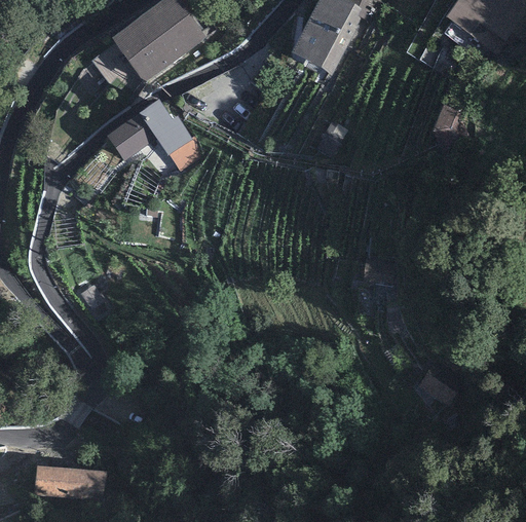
[(205,36),(178,0),(163,0),(112,39),(144,82),(205,36)]
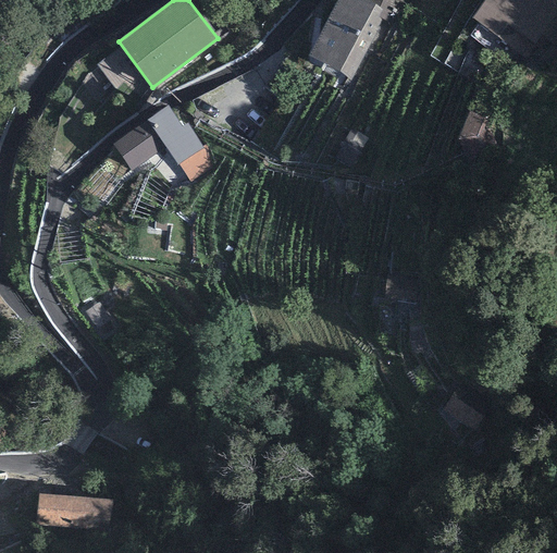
[(336,0),(309,54),(351,78),(382,16),(391,21),(396,0),(336,0)]
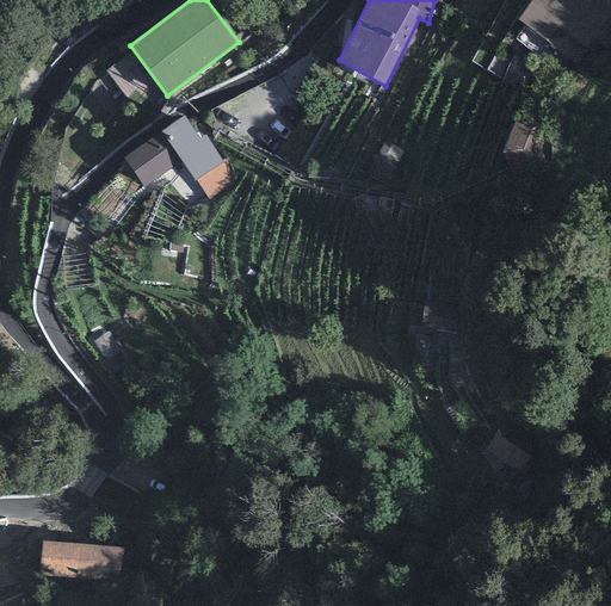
[(531,0),(518,20),(578,61),(587,48),(604,59),(610,48),(610,0),(531,0)]
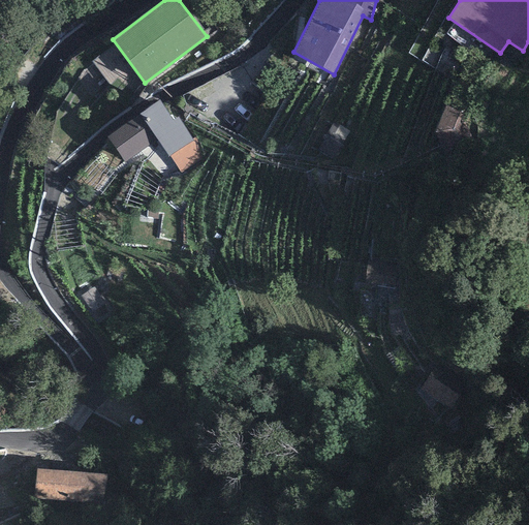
[(159,99),(107,135),(124,159),(156,136),(168,155),(170,153),(193,137),(192,136),(177,115),(173,118),(159,99)]
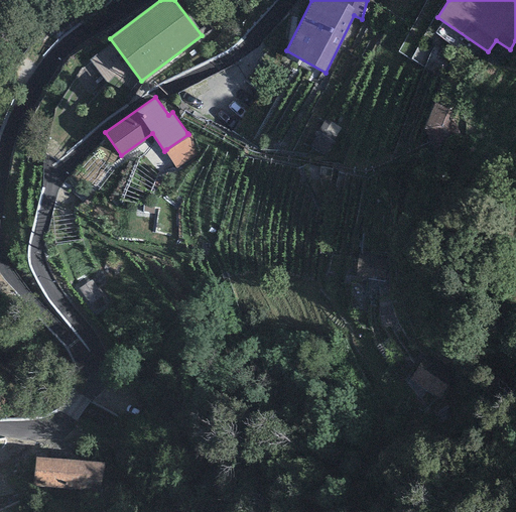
[(189,131),(187,133),(188,134),(166,149),(178,165),(196,151),(192,136),(189,131)]
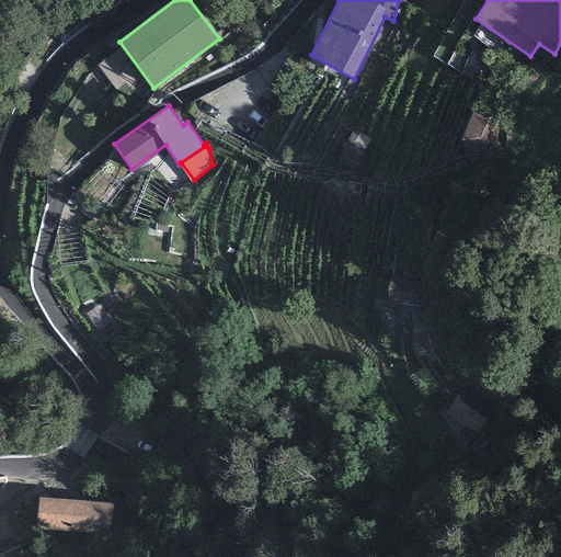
[(100,302),(87,310),(99,328),(112,319),(100,302)]
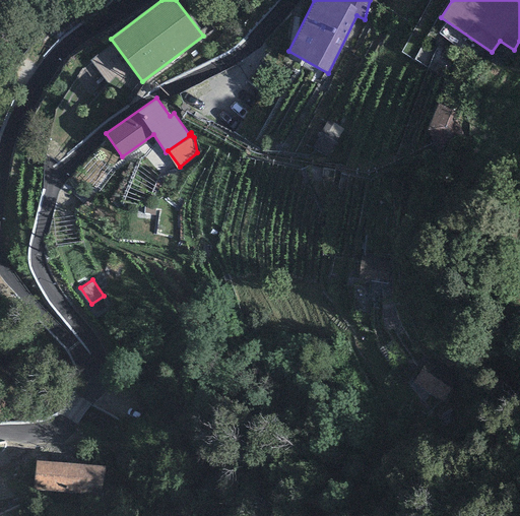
[(103,465),(37,461),(35,487),(101,491),(103,465)]
